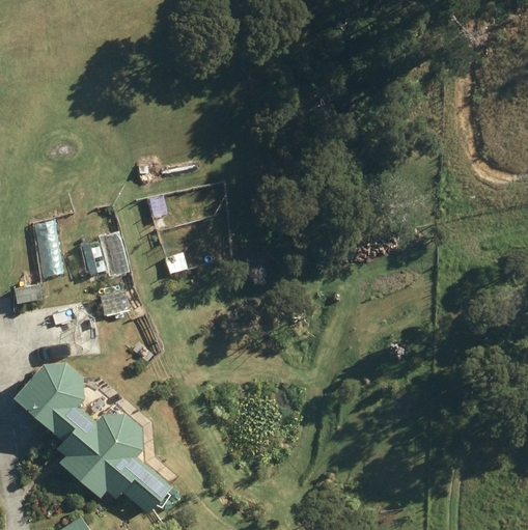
[(17,303),(42,300),(40,287),(39,284),(15,287),(15,290),(17,303)]
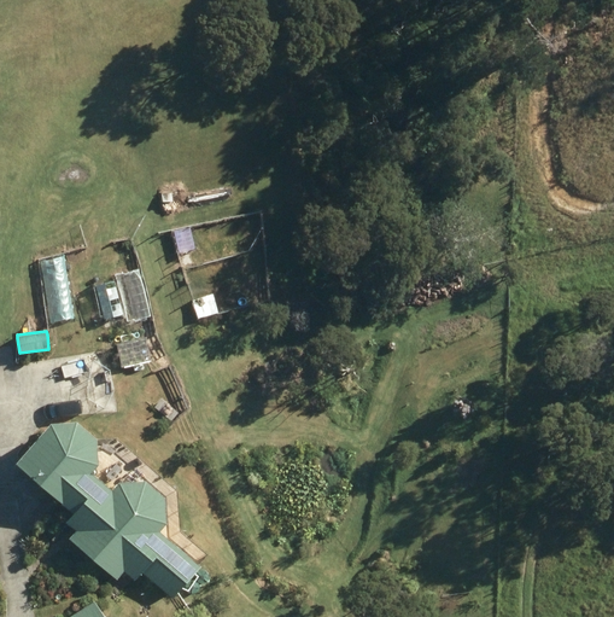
[(193,367),(183,333),(165,338),(168,347),(153,351),(151,342),(136,345),(139,355),(138,356),(145,383),(193,367)]
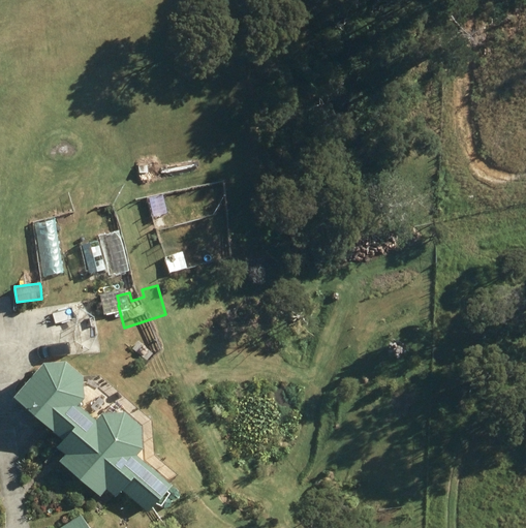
[(220,320),(227,332),(239,323),(231,312),(220,320)]
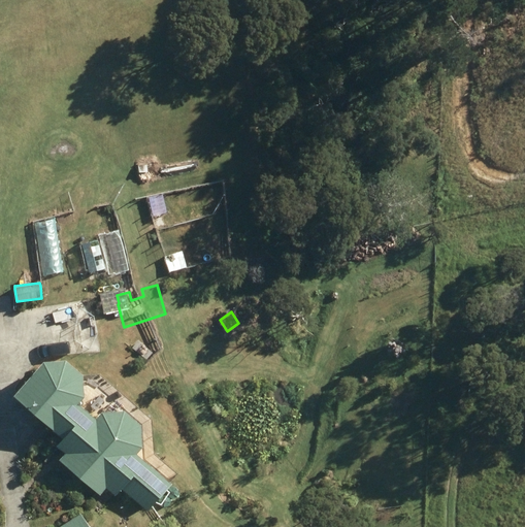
[(105,487),(115,495),(119,490),(121,489),(148,511),(169,484),(134,456),(141,447),(139,425),(121,409),(99,412),(93,420),(75,405),(84,396),(81,374),(62,359),(41,361),(11,398),(62,439),(56,447),(65,455),(60,460),(100,493),(103,489),(105,487)]
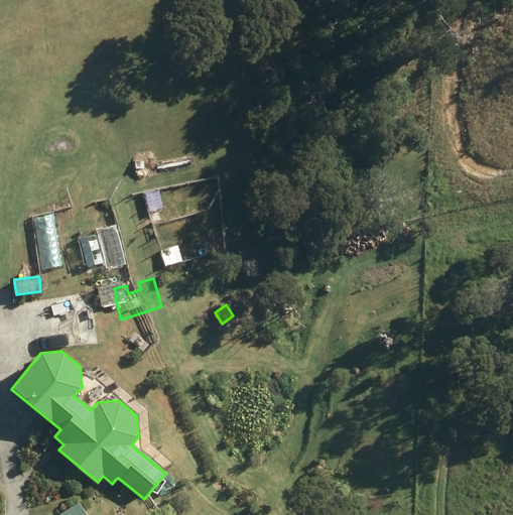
[(59,514),(89,514),(80,501),(59,514)]
